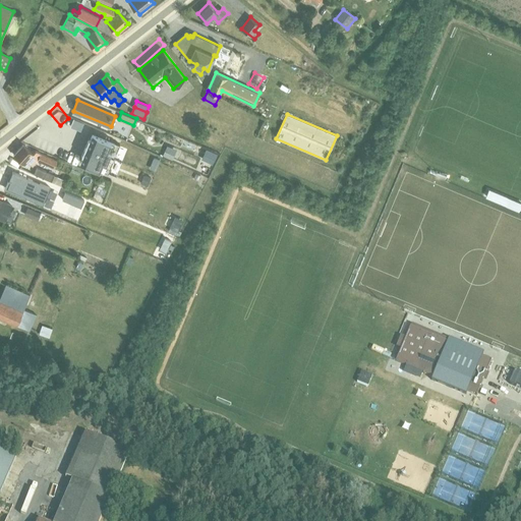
[(74,118),(71,126),(80,130),(83,122),(74,118)]
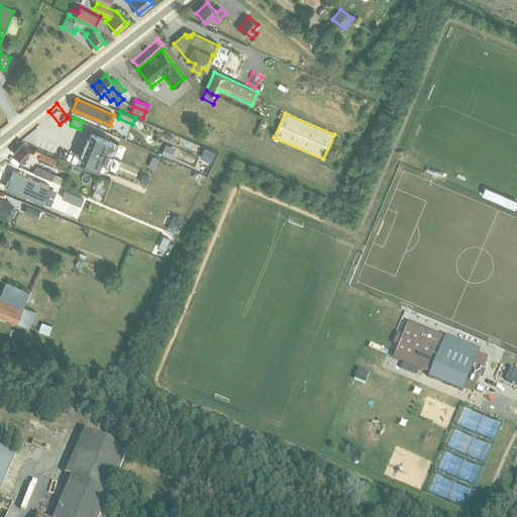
[(102,135),(106,126),(93,120),(89,129),(102,135)]
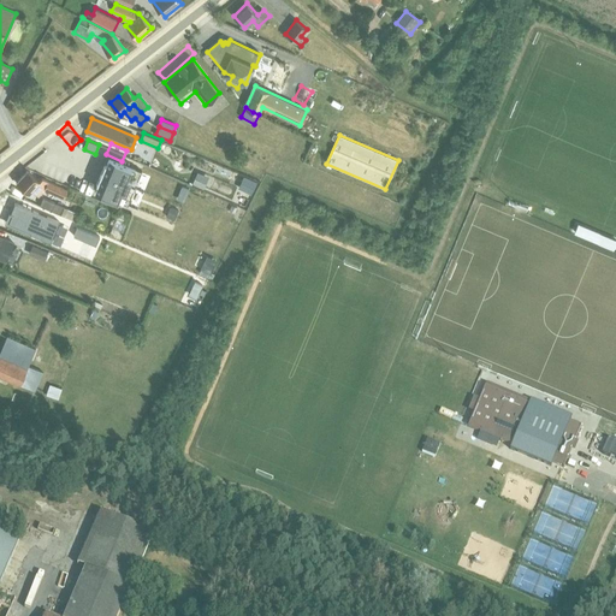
[(108,157),(95,190),(128,205),(142,170),(108,157)]
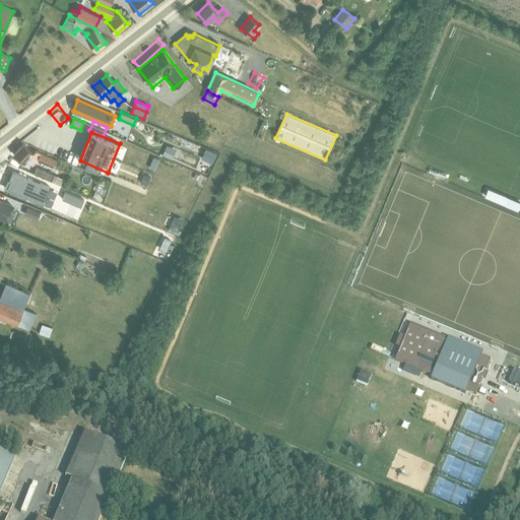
[(23,143),(13,154),(24,164),(27,160),(33,166),(38,159),(54,168),(57,159),(36,149),(34,152),(23,143)]
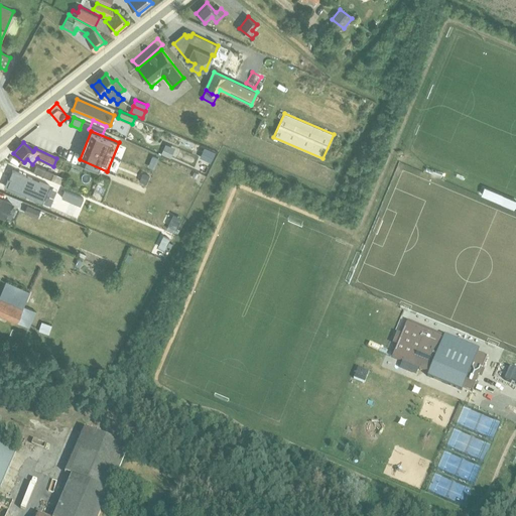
[(165,143),(161,153),(170,158),(175,147),(165,143)]
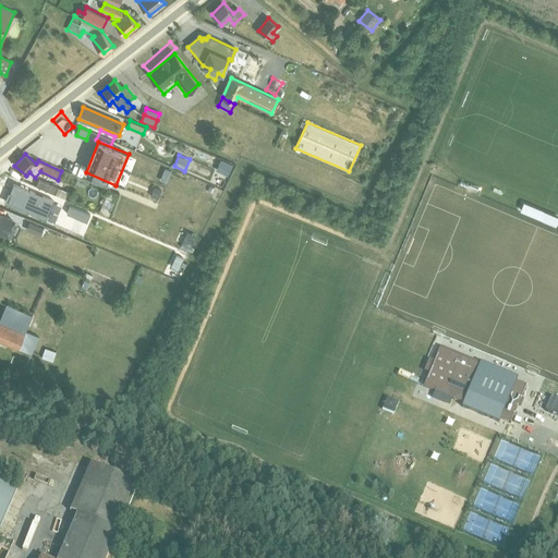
[(220,159),(216,170),(227,174),(232,165),(220,159)]
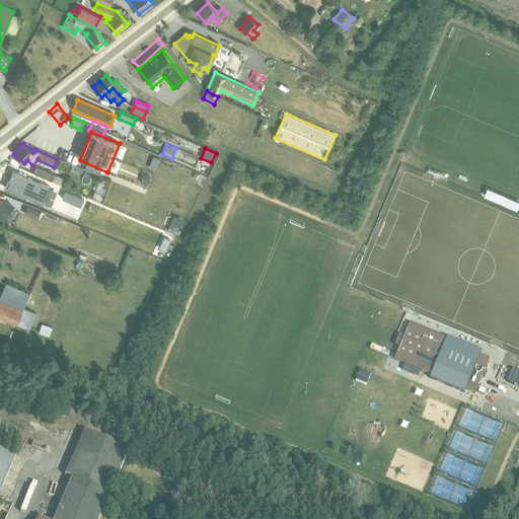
[(153,157),(148,168),(154,170),(159,159),(153,157)]
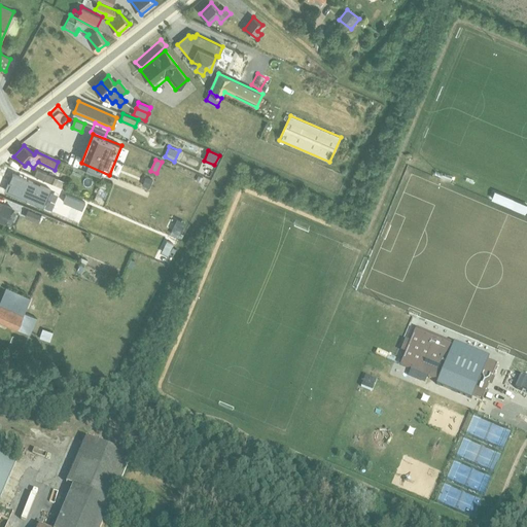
[(16,168),(13,176),(58,196),(62,187),(16,168)]
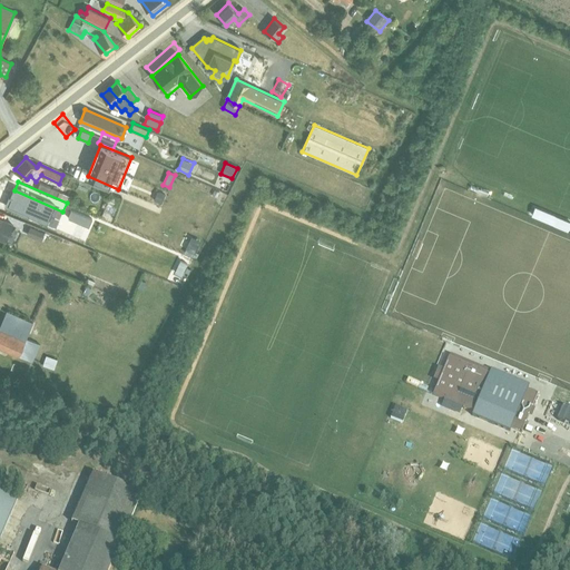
[(7,206),(9,207),(27,215),(31,205),(13,197),(13,198),(11,197),(0,183),(0,198),(3,203),(7,206)]
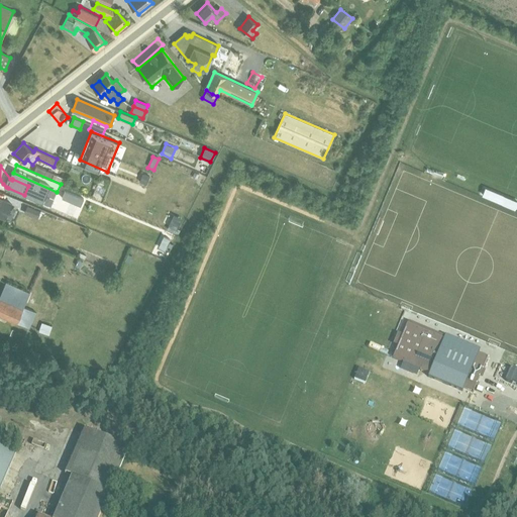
[(36,166),(33,172),(63,185),(66,178),(36,166)]
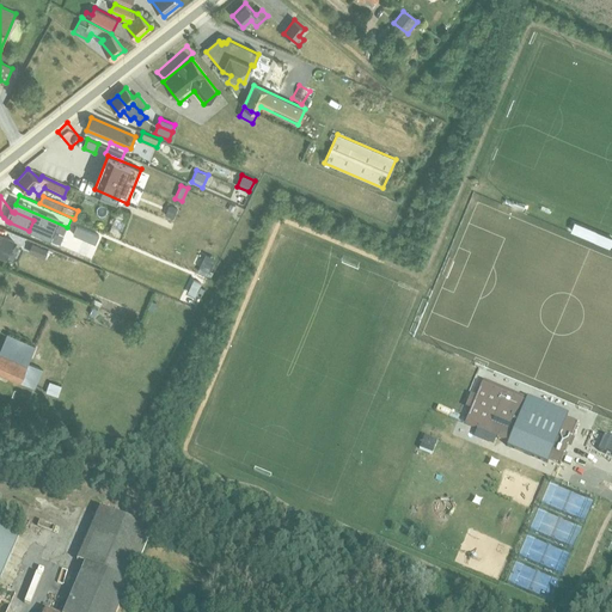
[(116,216),(109,232),(120,237),(127,220),(124,219),(127,212),(117,208),(115,215),(116,216)]
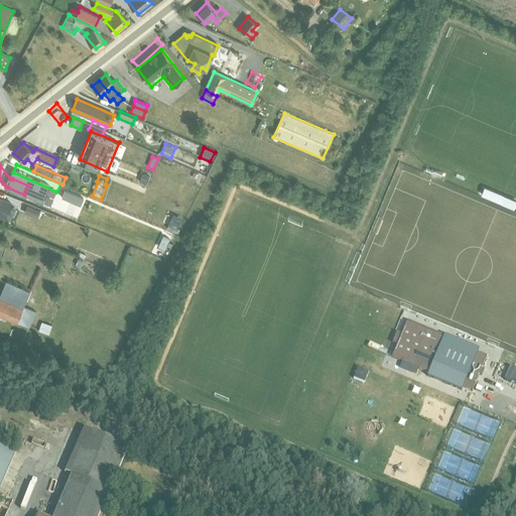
[(8,187),(6,186),(4,192),(12,196),(14,191),(8,189),(8,187)]
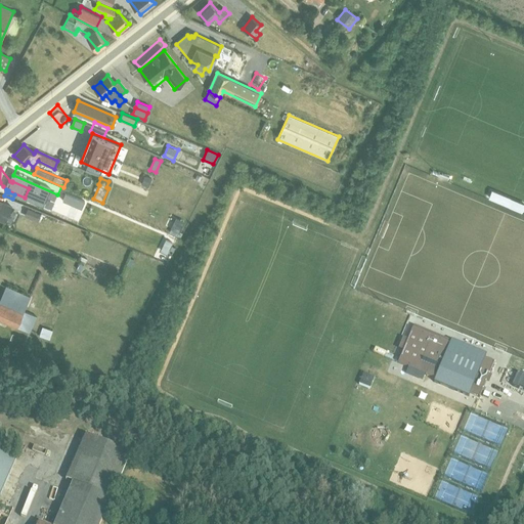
[(32,203),(30,207),(46,213),(48,207),(39,203),(42,197),(33,192),(31,200),(34,202),(33,204),(32,203)]
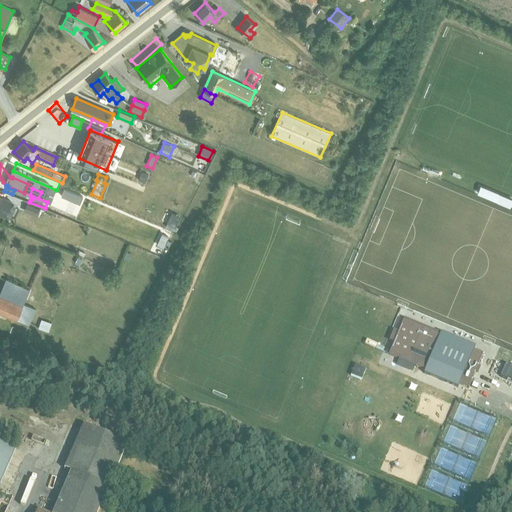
[(89,195),(85,202),(94,206),(98,198),(89,195)]
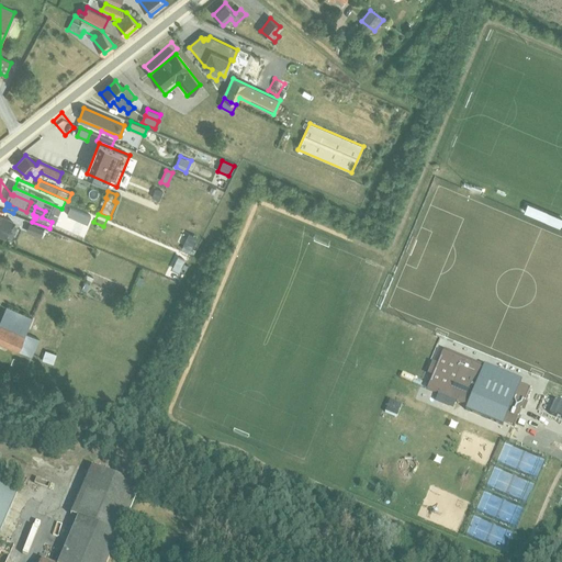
[(0,234),(6,237),(12,221),(0,215),(0,234)]
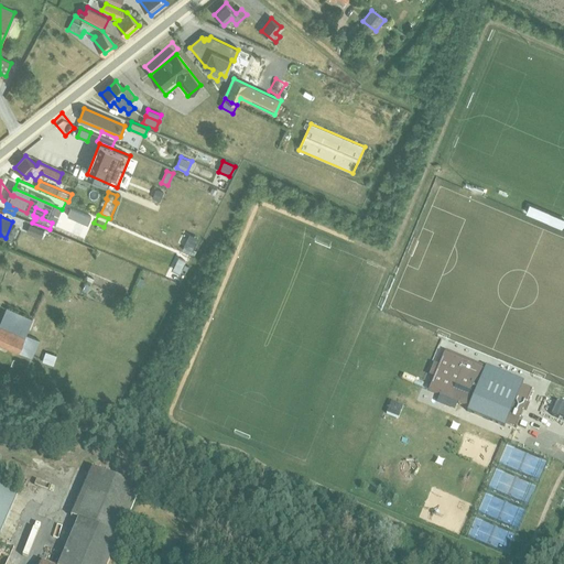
[(30,224),(26,232),(41,238),(44,230),(30,224)]
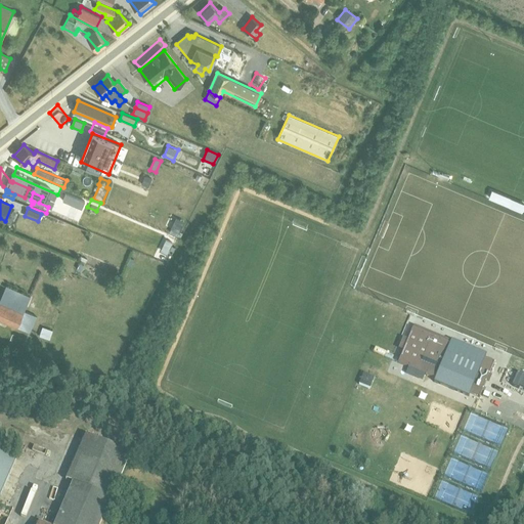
[(6,285),(0,298),(0,318),(16,326),(17,325),(30,332),(37,316),(24,310),(31,296),(6,285)]
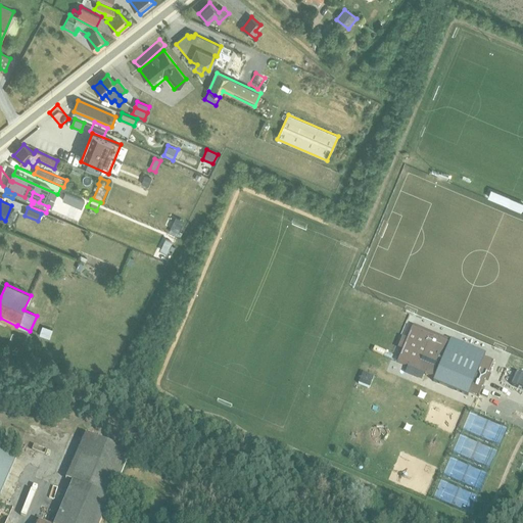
[(42,326),(39,334),(49,339),(53,330),(42,326)]
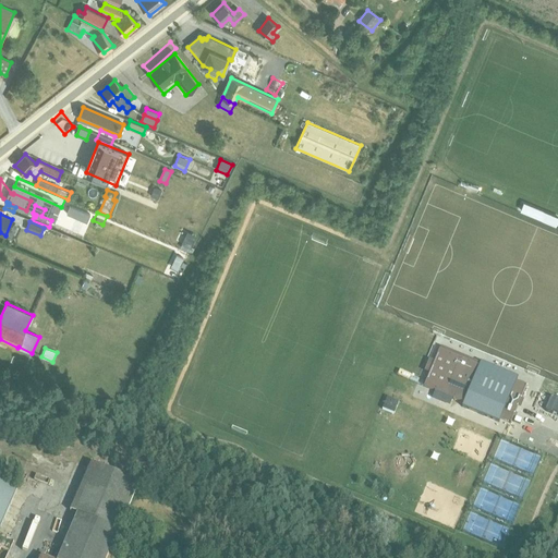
[(429,361),(424,373),(429,375),(424,387),(463,403),(462,408),(499,423),(500,420),(510,423),(517,408),(520,409),(521,404),(523,401),(520,400),(525,387),(516,383),(518,378),(481,363),(481,364),(440,348),(434,363),(429,361)]
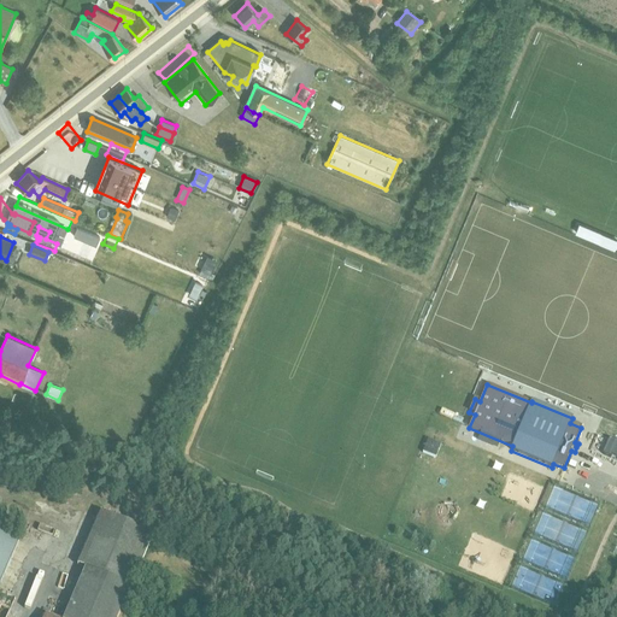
[(428,440),(422,453),(435,459),(441,446),(428,440)]
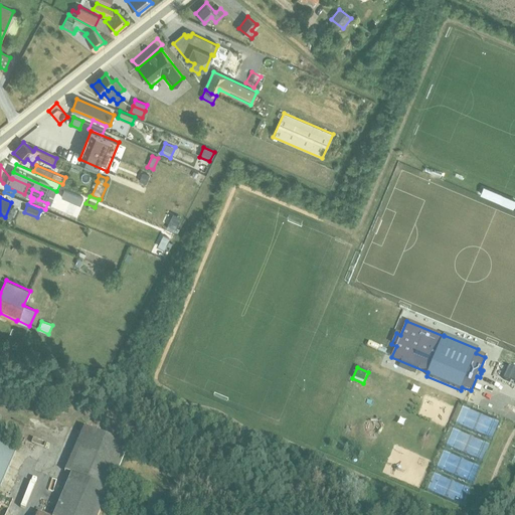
[(99,514),(128,447),(84,427),(64,472),(71,475),(53,514),(41,514),(38,513),(36,514),(99,514)]
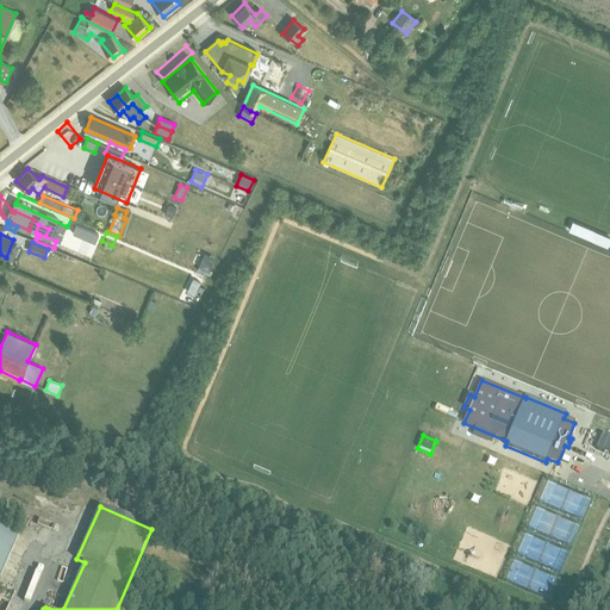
[(0,527),(0,578),(19,535),(0,527)]
